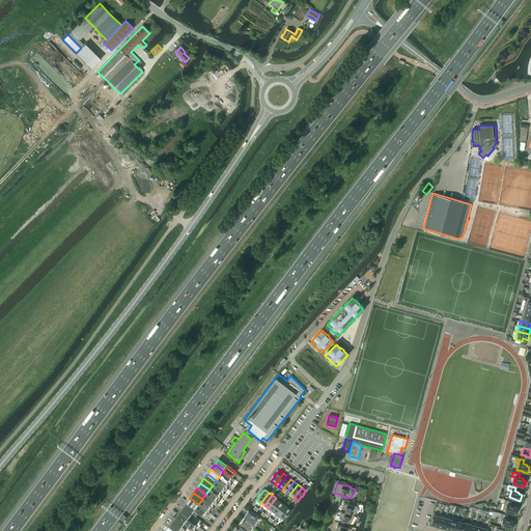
[(195,508),(197,506),(198,504),(190,498),(186,502),(195,508)]
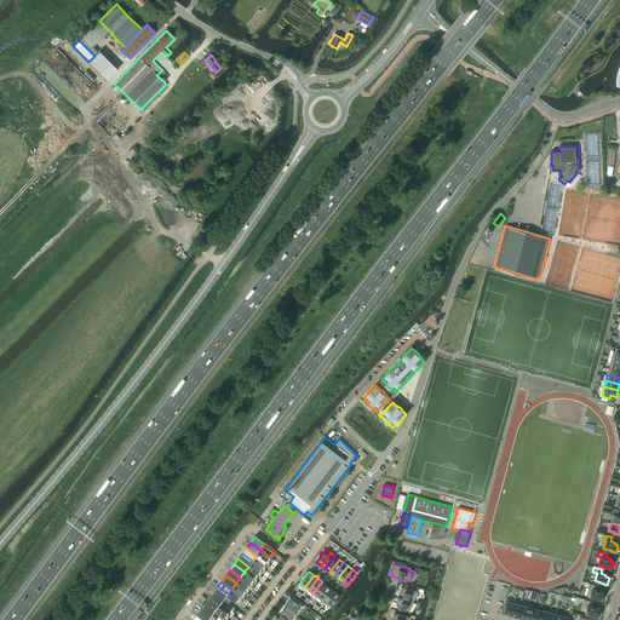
[(317,597),(327,585),(322,581),(313,593),(317,597)]
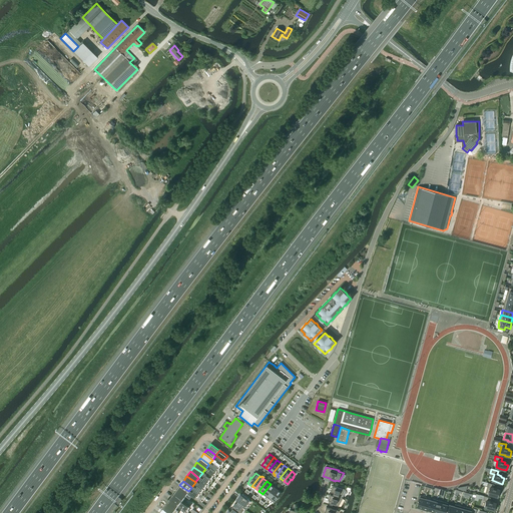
[(499,497),(500,491),(497,490),(497,489),(493,488),(494,484),(487,482),(486,486),(488,487),(486,493),(494,495),(493,496),(499,497)]
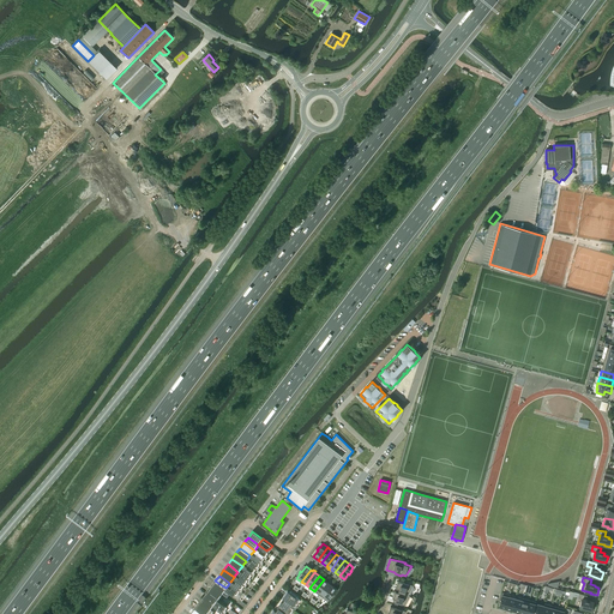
[(319,595),(327,582),(324,579),(314,591),(319,595)]
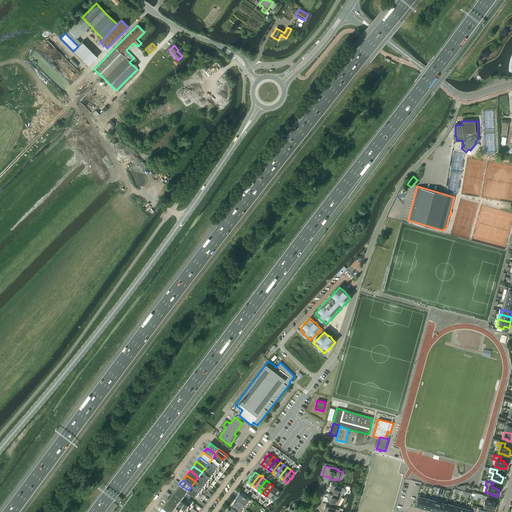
[(184,495),(188,491),(188,490),(179,484),(176,489),(184,495)]
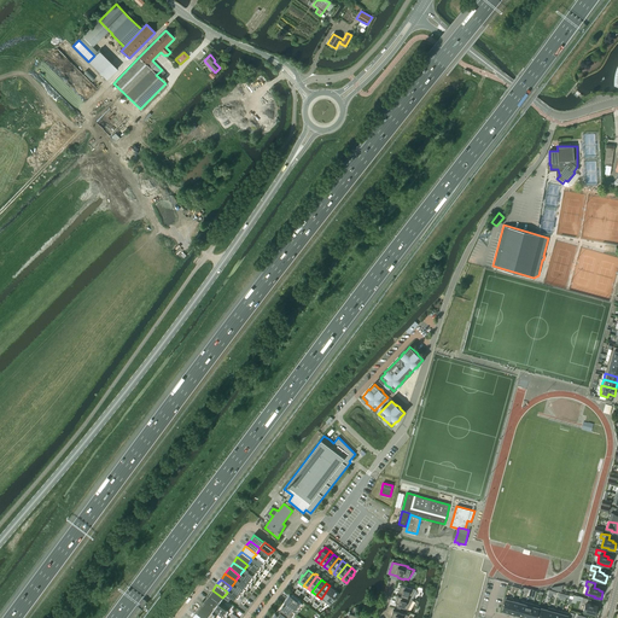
[(401,584),(398,592),(400,592),(398,595),(410,599),(417,589),(401,584)]
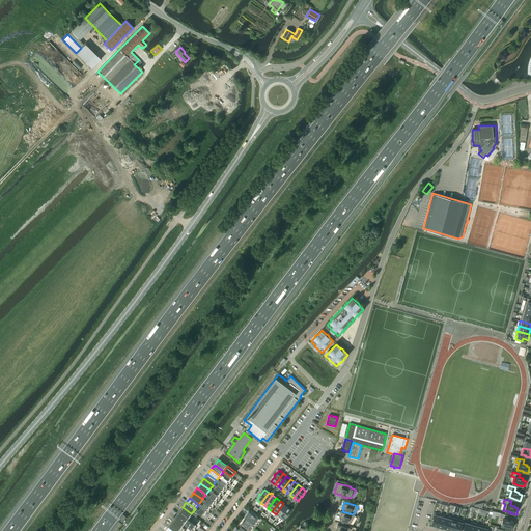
[(279,516),(287,506),(283,503),(276,514),(279,516)]
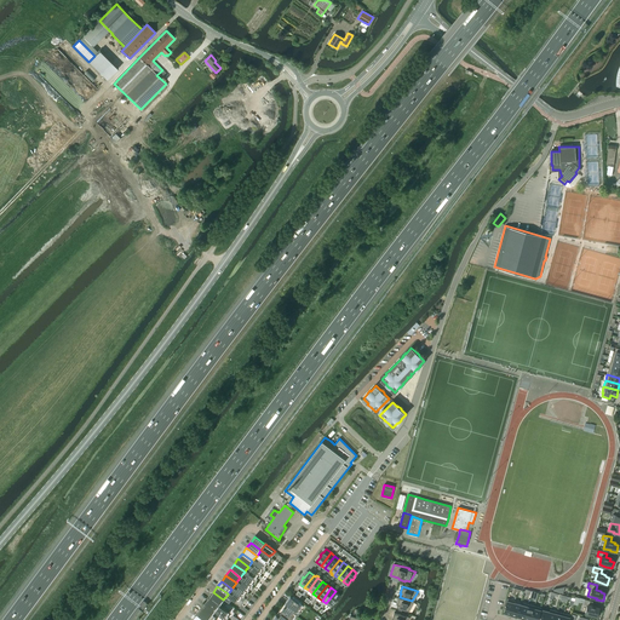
[(241,596),(240,595),(235,591),(233,593),(230,591),(228,593),(228,595),(235,600),(236,601),(237,598),(239,600),(241,596)]
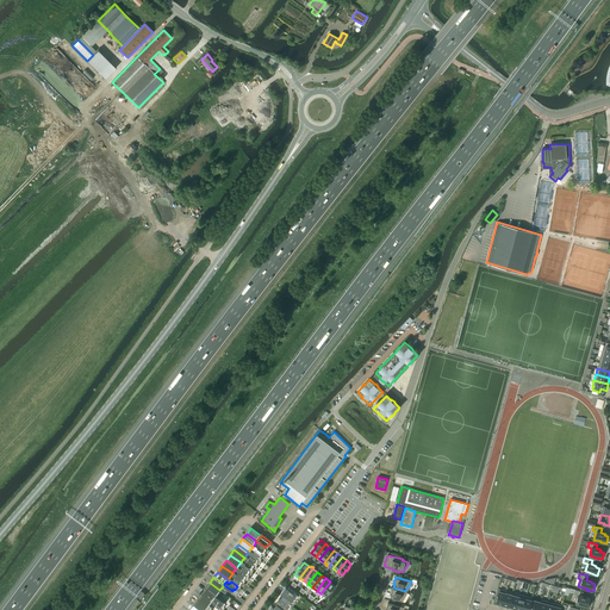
[(329,595),(331,592),(330,591),(335,585),(330,582),(321,593),(325,597),(328,595),(329,595)]
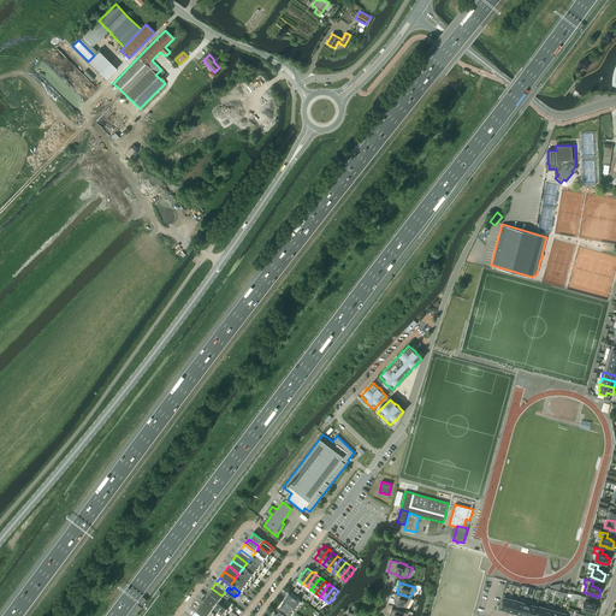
[(218,602),(218,600),(221,596),(212,588),(208,593),(218,602)]
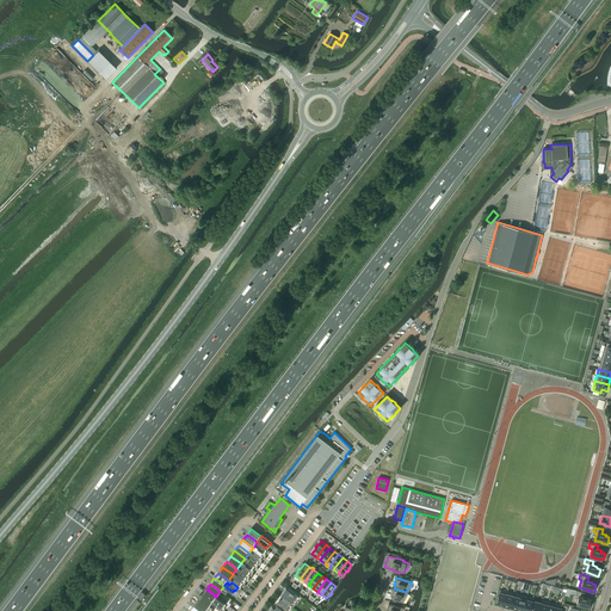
[(298,597),(287,587),(281,594),(282,594),(284,596),(282,599),(289,605),(289,604),(292,600),(295,603),(298,597)]
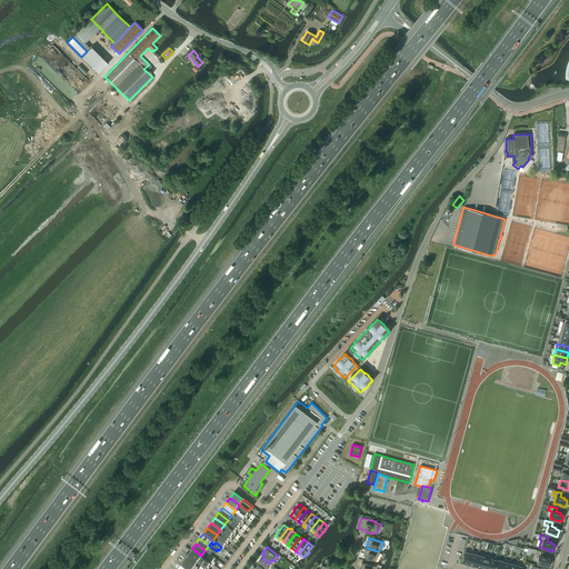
[(198,560),(201,556),(192,548),(188,553),(198,560)]
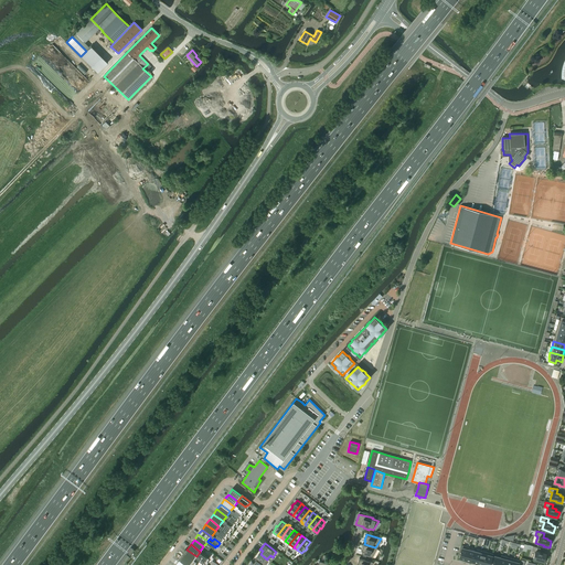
[(363,544),(361,551),(362,551),(361,554),(363,555),(363,557),(365,557),(366,555),(372,557),(373,557),(377,548),(375,547),(364,544),(363,544)]
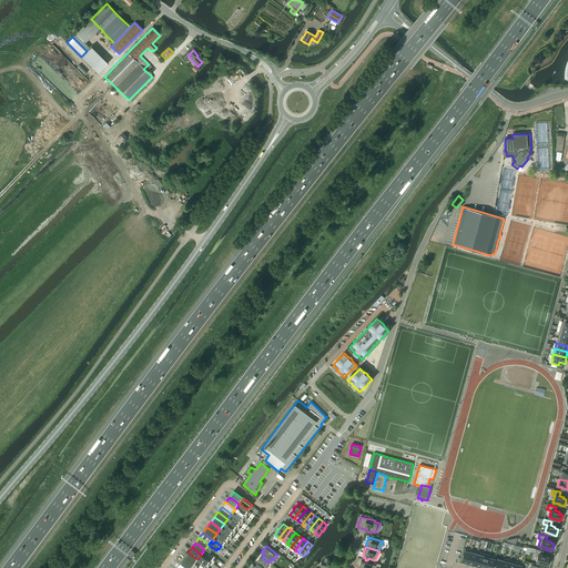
[(470,553),(472,550),(465,548),(464,551),(463,551),(462,555),(463,556),(462,561),(464,563),(467,564),(470,553)]
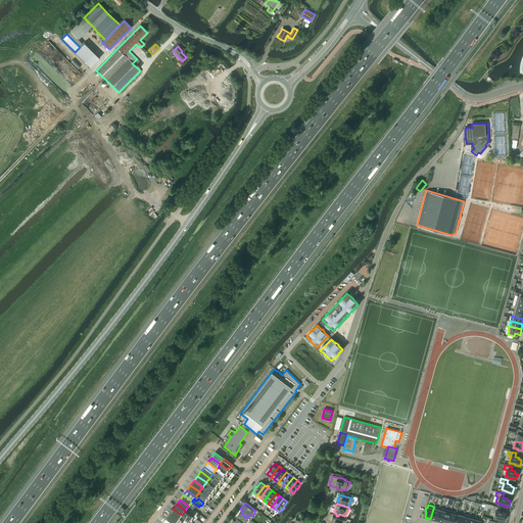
[(505,520),(507,515),(503,514),(504,512),(500,511),(501,508),(493,506),(492,510),(495,511),(494,517),(500,519),(505,520)]
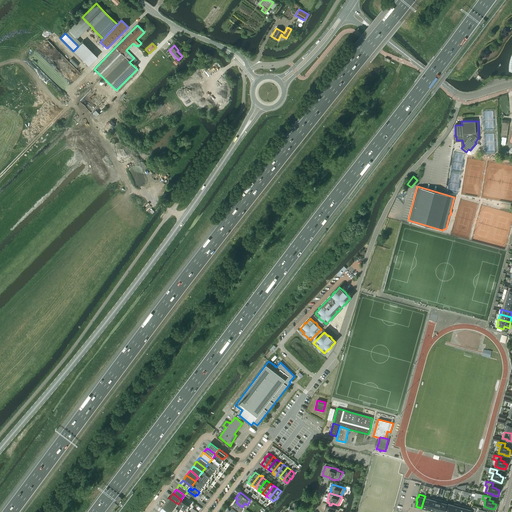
[(169,498),(166,502),(174,509),(176,506),(178,504),(169,498)]
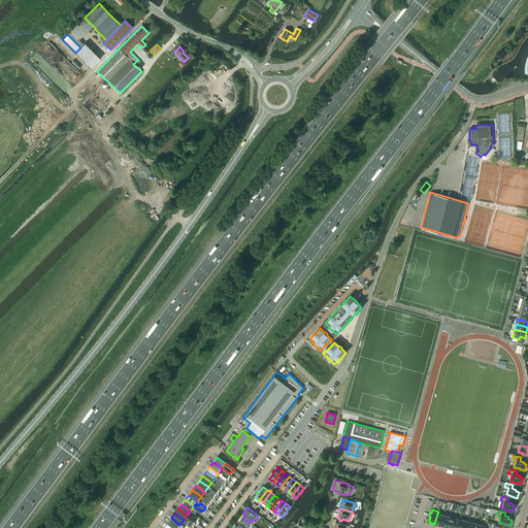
[(438,524),(440,525),(443,515),(437,514),(434,524),(438,525),(438,524)]
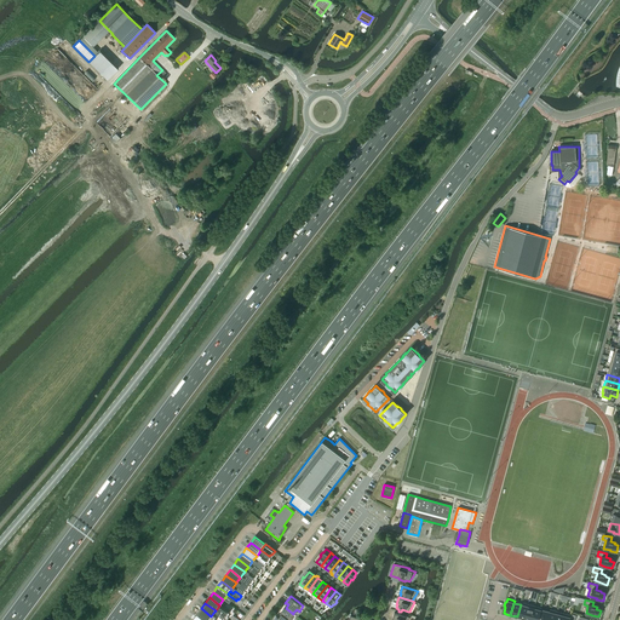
[(216,610),(218,613),(223,616),(225,615),(227,616),(229,613),(219,604),(219,606),(216,610)]
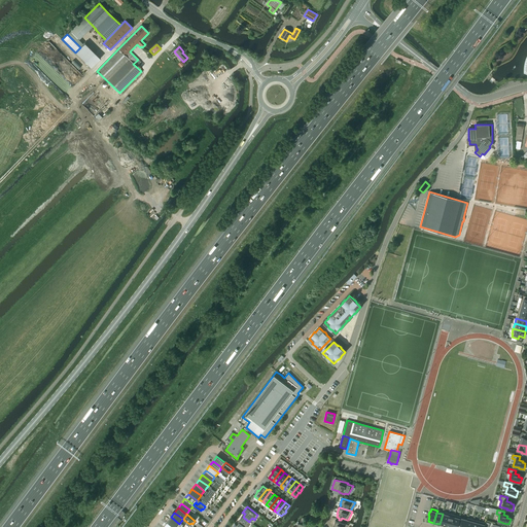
[(448,516),(443,514),(440,524),(442,525),(445,526),(448,516)]
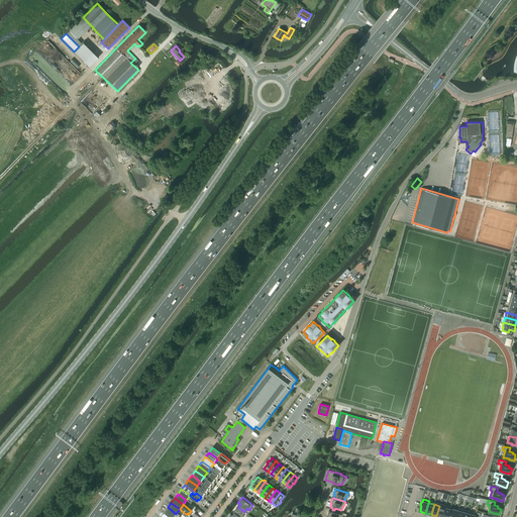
[(440,516),(442,516),(445,505),(440,504),(439,506),(436,516),(440,516)]
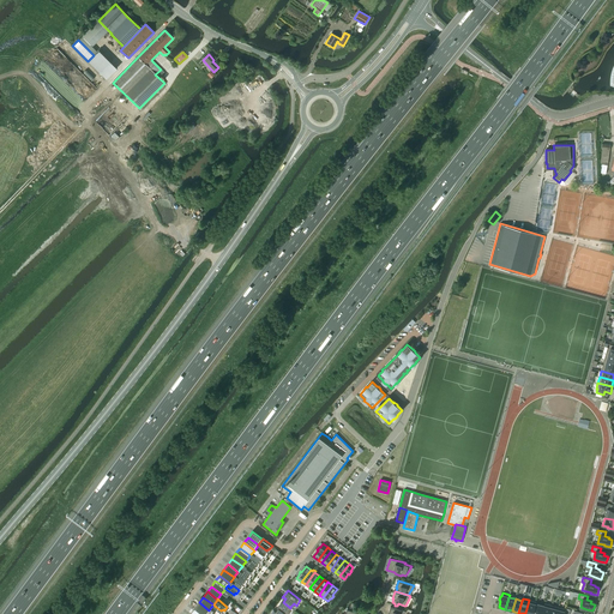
[(533,613),(536,602),(529,600),(525,613),(533,613)]
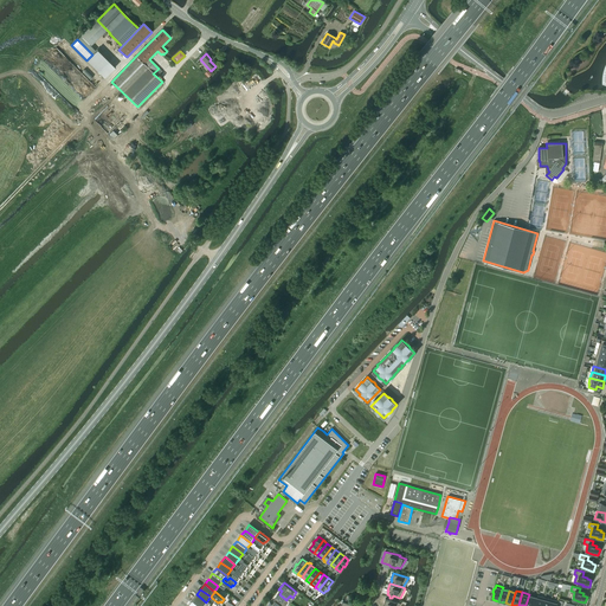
[(287,600),(279,594),(278,593),(276,595),(275,595),(274,598),(275,598),(274,599),(275,600),(272,603),(272,604),(276,605),(282,605),(283,605),(284,605),(285,605),(289,601),(287,599),(287,600)]
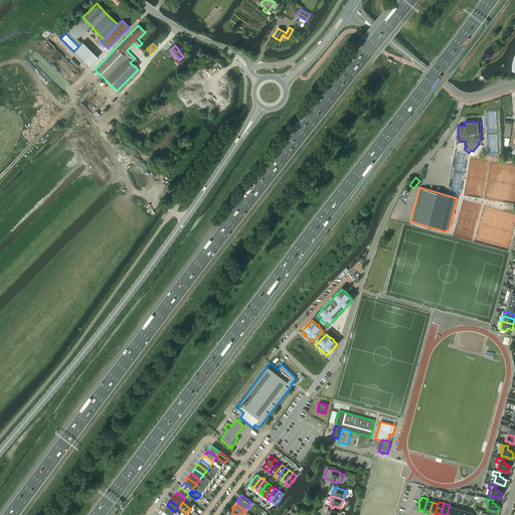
[(175,512),(167,505),(163,510),(170,514),(172,514),(173,514),(175,512)]
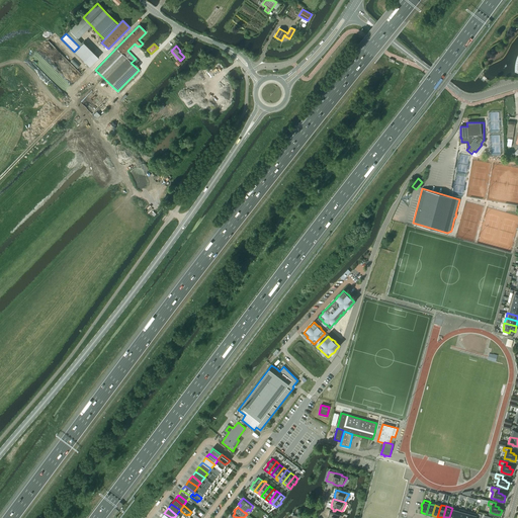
[(462,517),(465,511),(459,509),(459,511),(456,517),(462,517)]
